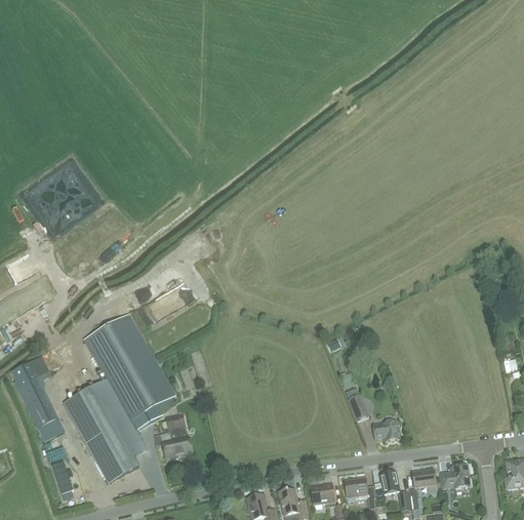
[(69,260),(124,218),(114,206),(87,227),(59,247),(69,260)]
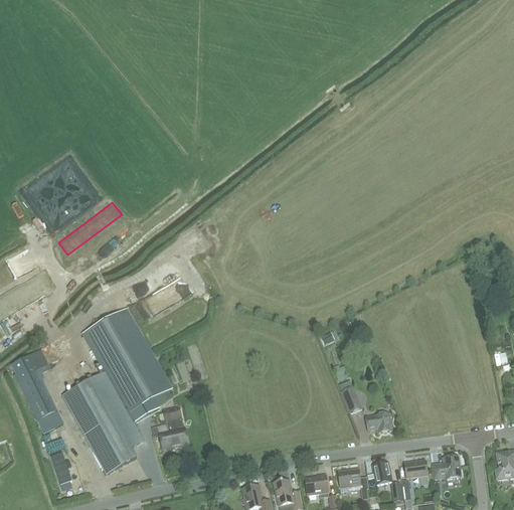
[(11,298),(0,307),(0,309),(7,318),(15,311),(14,310),(19,307),(11,298)]
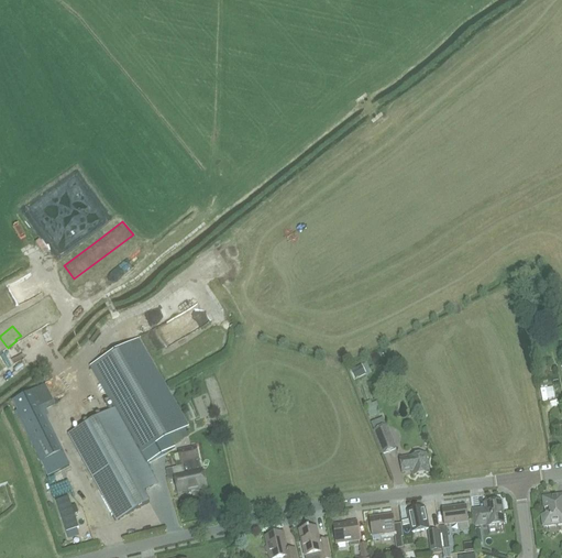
[(173,444),(172,440),(182,435),(177,428),(186,423),(136,335),(91,360),(114,403),(68,429),(116,515),(149,498),(142,487),(156,479),(145,459),(173,444)]
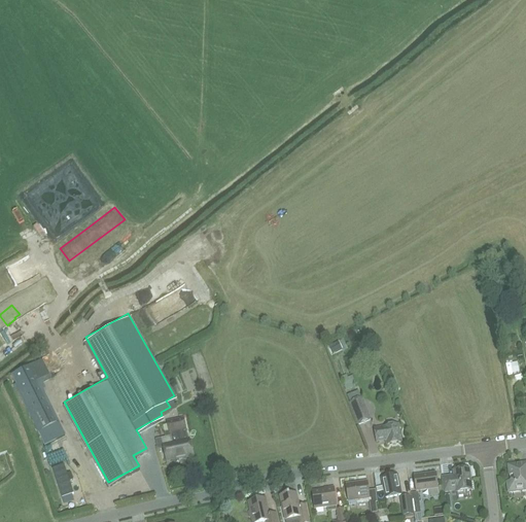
[(330,349),(336,347),(331,339),(326,342),(330,349)]
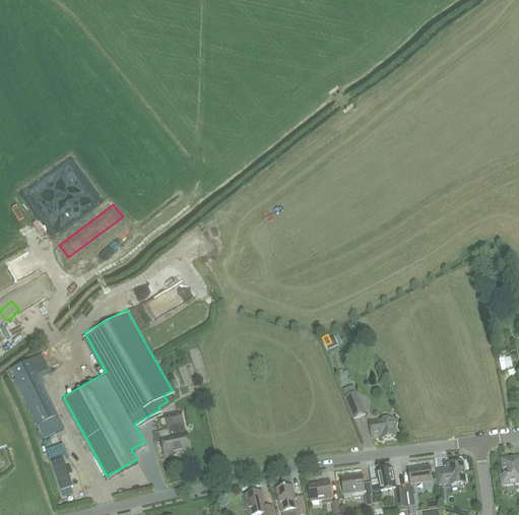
[(48,364),(41,349),(8,366),(37,422),(55,412),(34,371),(48,364)]
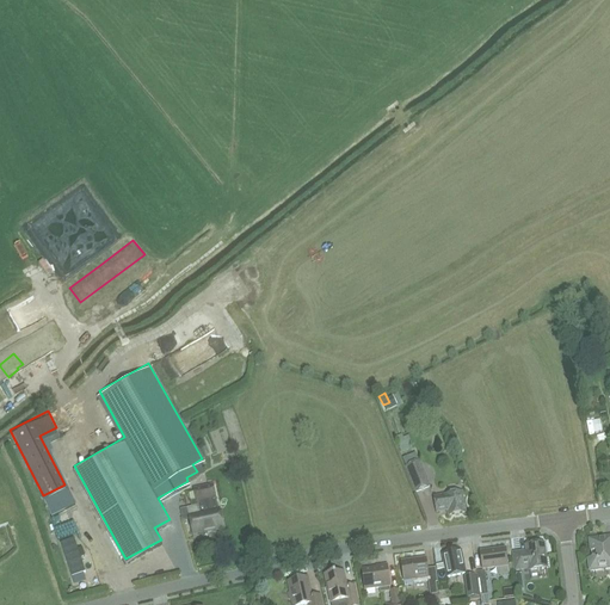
[(463,448),(451,423),(445,426),(456,450),(463,448)]
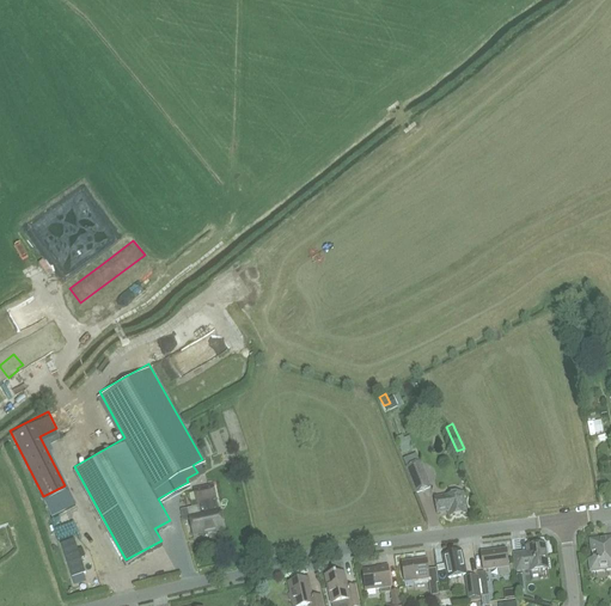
[(395,433),(398,442),(401,448),(409,444),(407,439),(410,438),(408,430),(402,433),(401,429),(395,433)]
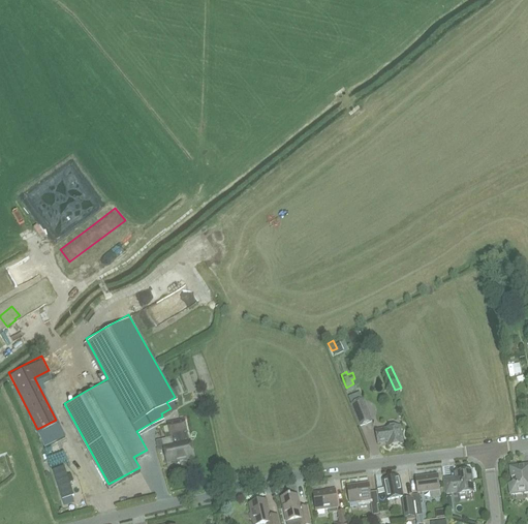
[(371,417),(363,394),(362,395),(359,388),(347,393),(349,399),(348,400),(358,422),(371,417)]
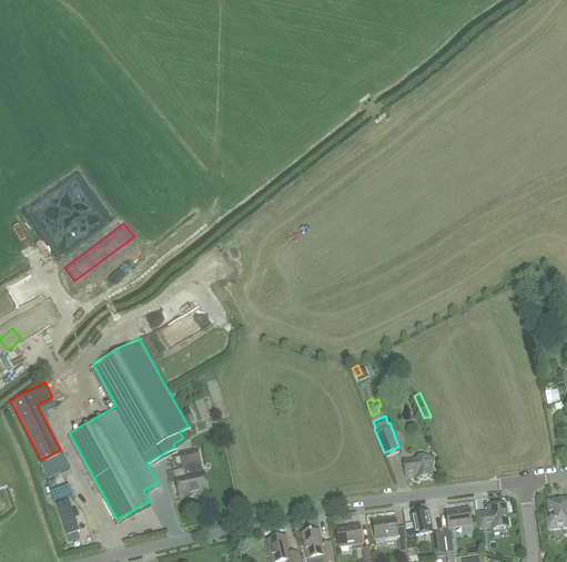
[(204,489),(205,486),(206,486),(203,468),(201,468),(199,459),(200,459),(196,446),(179,449),(182,465),(173,467),(178,491),(198,487),(200,490),(204,489)]
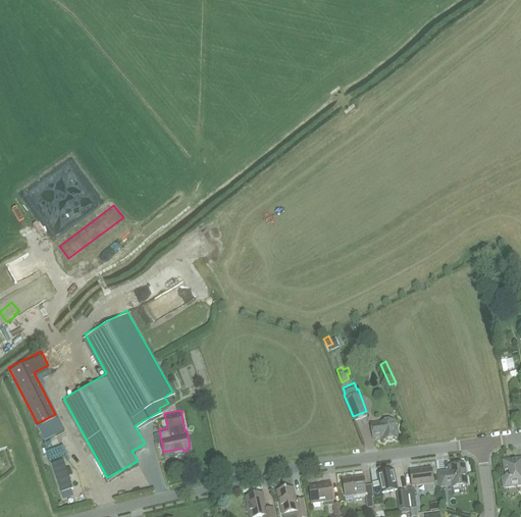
[(397,433),(394,416),(378,418),(378,419),(369,420),(371,431),(380,429),(381,435),(397,433)]
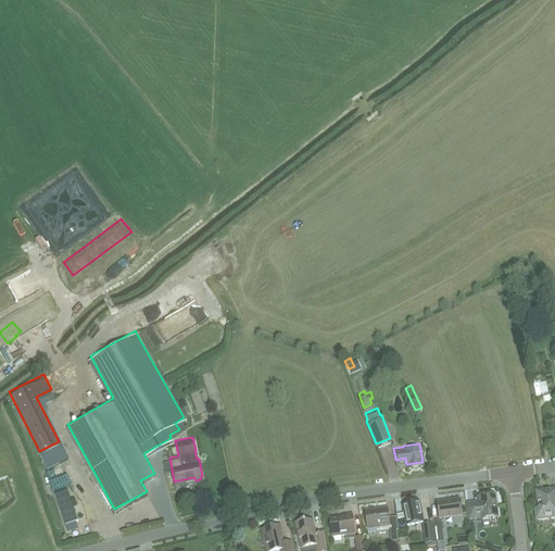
[(535,515),(554,512),(554,484),(534,487),(537,503),(533,504),(535,515)]
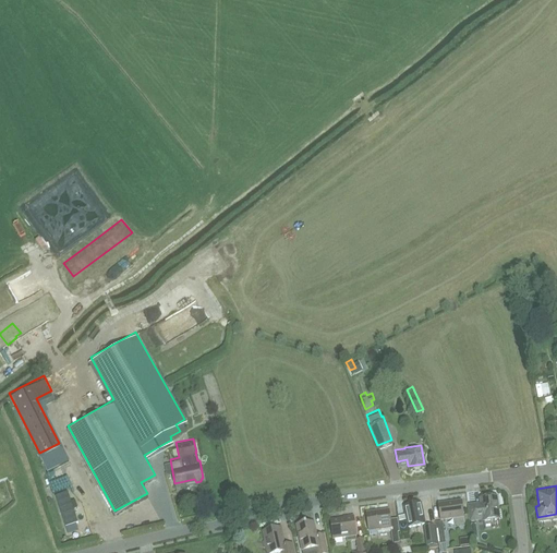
[(91,492),(86,494),(93,508),(97,506),(91,492)]
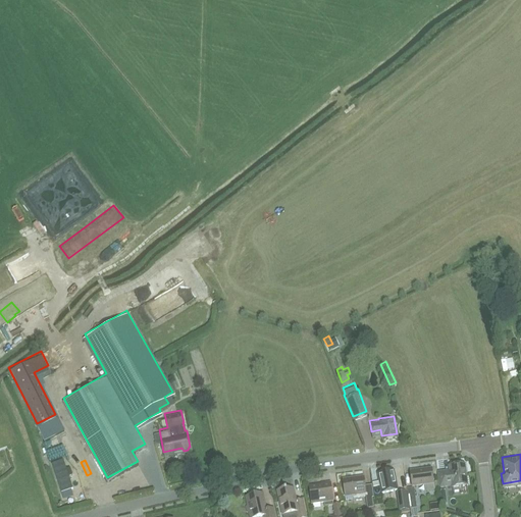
[(451,482),(466,480),(463,460),(448,462),(449,467),(437,468),(439,482),(451,481),(451,482)]
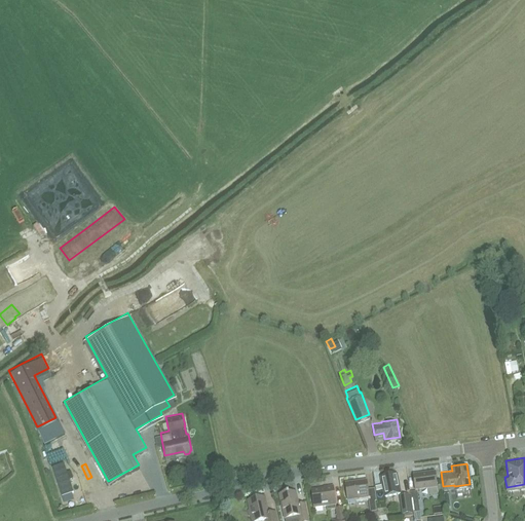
[(434,468),(412,471),(414,485),(436,482),(434,468)]
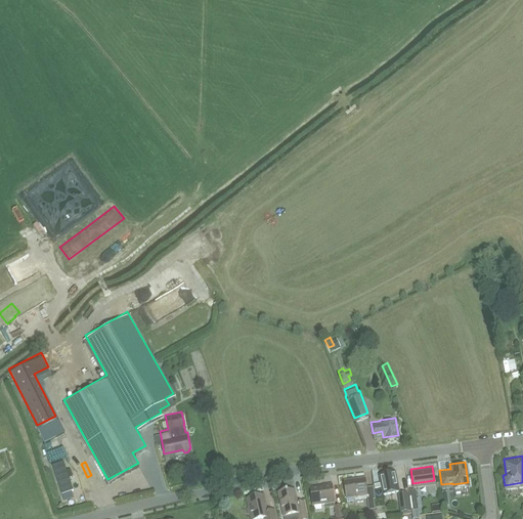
[(389,469),(379,471),(382,487),(386,486),(387,489),(397,487),(394,472),(390,472),(389,469)]
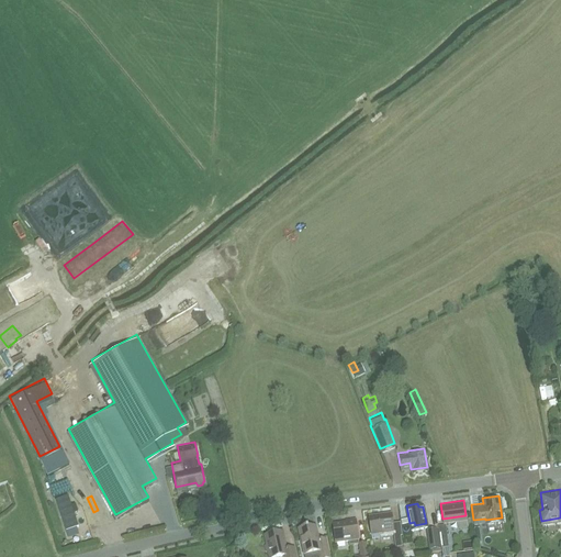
[(393,530),(390,510),(368,513),(370,530),(378,528),(378,530),(380,532),(393,530)]
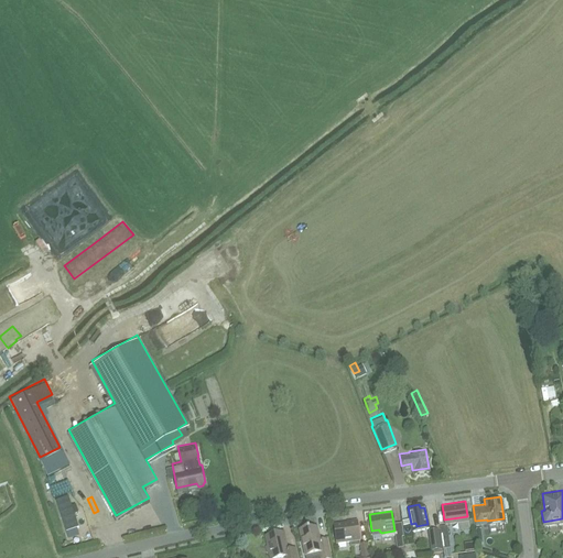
[(346,518),(333,520),(335,539),(348,537),(349,542),(358,540),(359,553),(354,553),(354,557),(368,557),(367,538),(359,539),(356,515),(346,517),(346,518)]
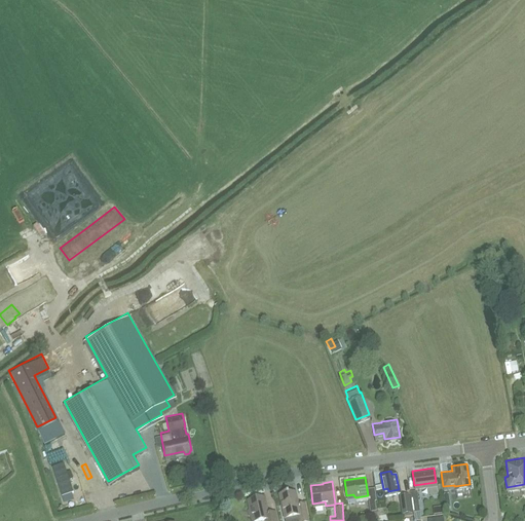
[(418,510),(416,487),(409,488),(412,510),(418,510)]
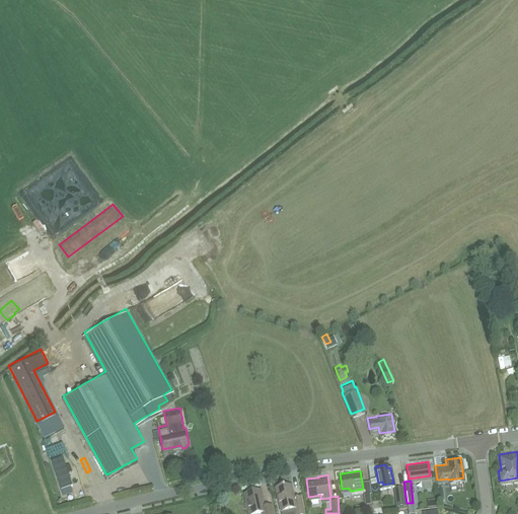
[(283,482),(275,484),(280,508),(293,505),(295,512),(303,511),(300,493),(293,495),(290,482),(283,483),(283,482)]
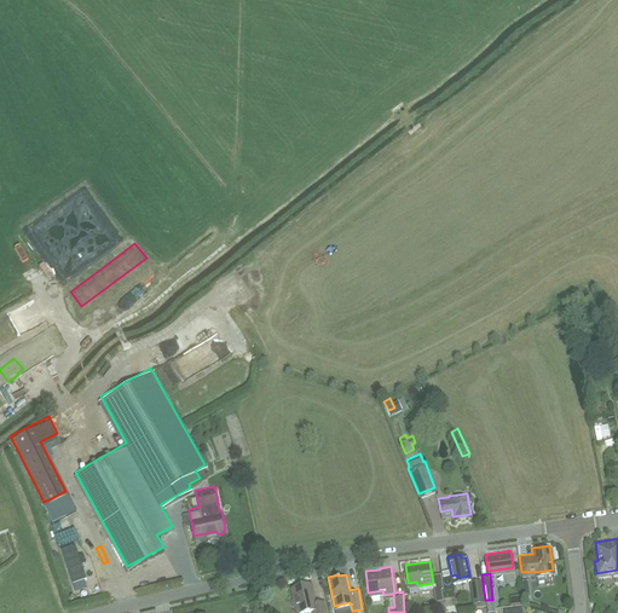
[(484,601),(480,577),(468,579),(471,603),(484,601)]
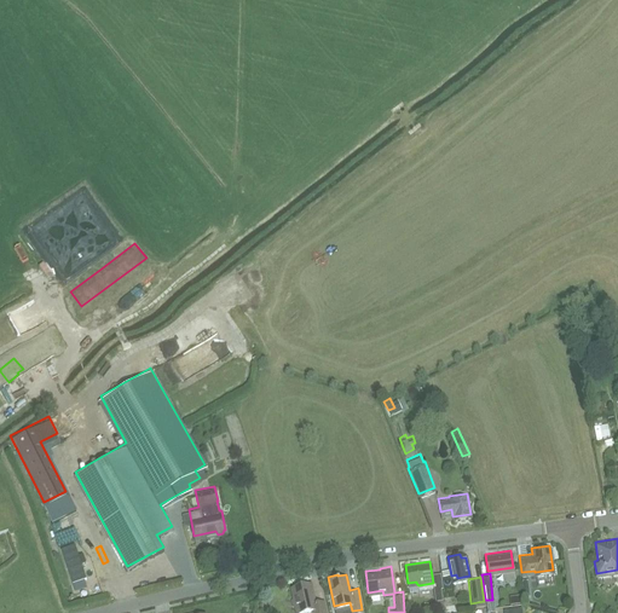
[(311,579),(289,584),(292,596),(290,596),(292,602),(294,602),(295,611),(310,607),(311,612),(325,612),(323,597),(315,600),(311,579)]
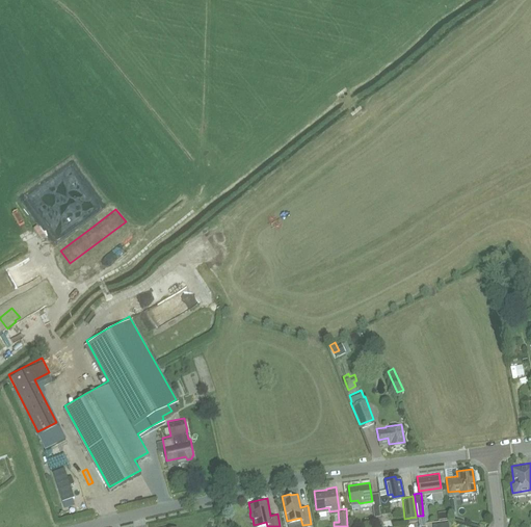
[(448,509),(436,511),(437,518),(448,517),(448,509)]
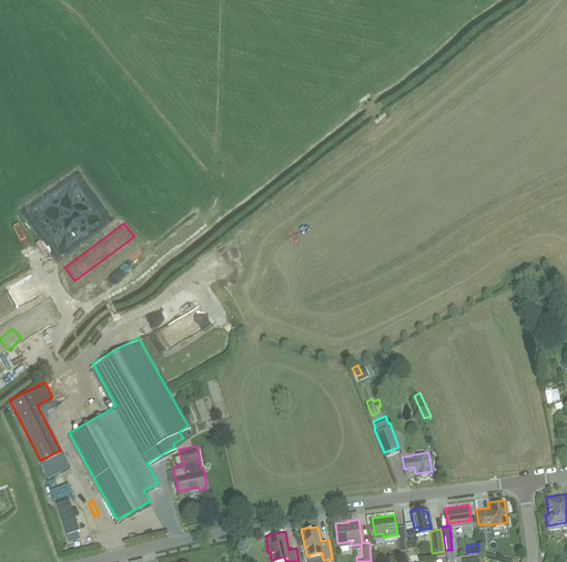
[(454,555),(454,561),(478,561),(477,552),(461,554),(454,555)]
